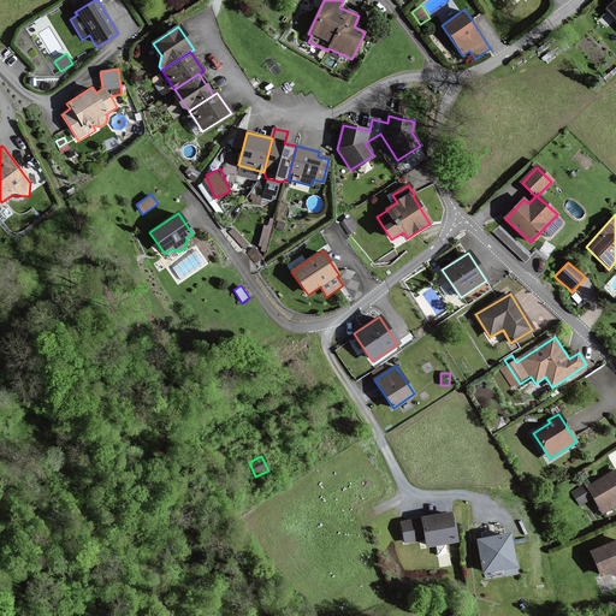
[(615,499),(615,472),(588,487),(593,497),(603,513),(615,504),(615,503),(615,501),(615,499)]
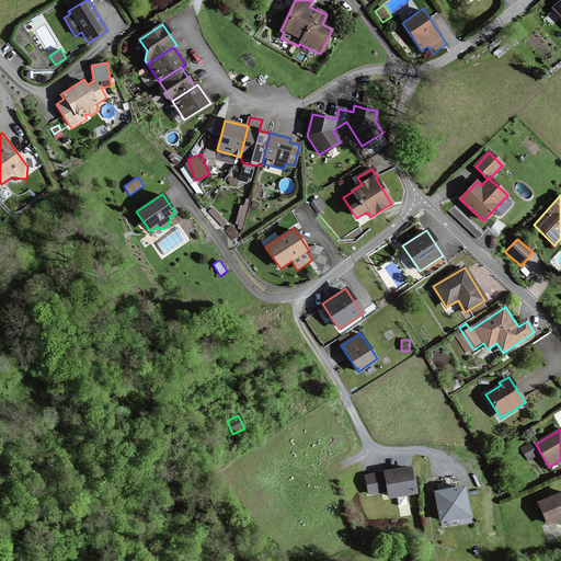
[(537,454),(530,443),(522,448),(528,459),(537,454)]
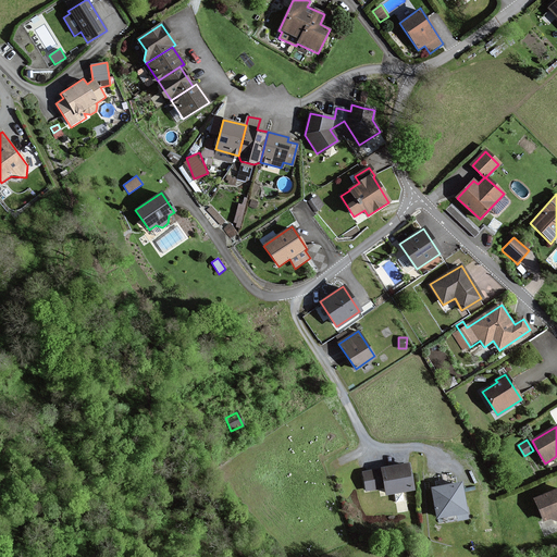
[(408,465),(363,472),(366,491),(384,487),(385,495),(412,490),(408,465)]
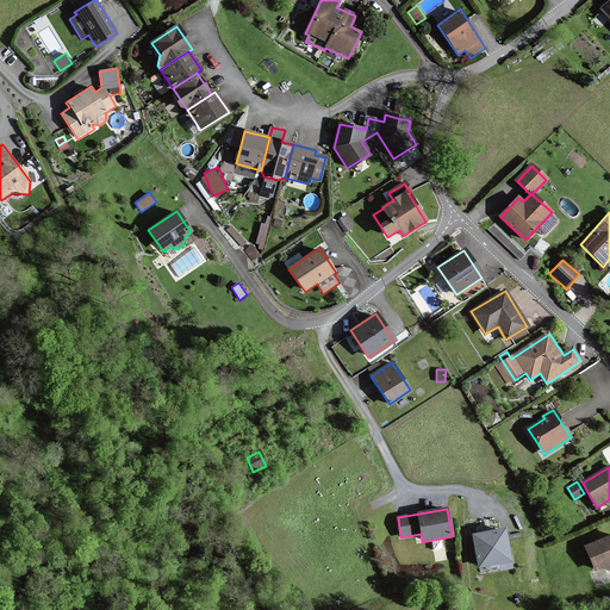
[(504,529),(472,536),(479,568),(511,562),(504,529)]
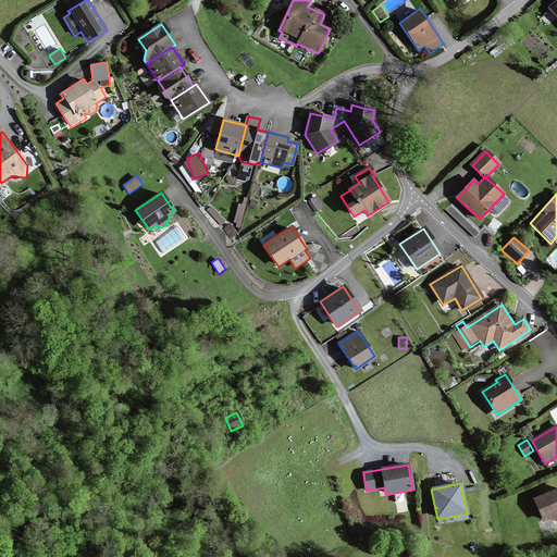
[(556,515),(556,491),(535,499),(543,520),(556,515)]
